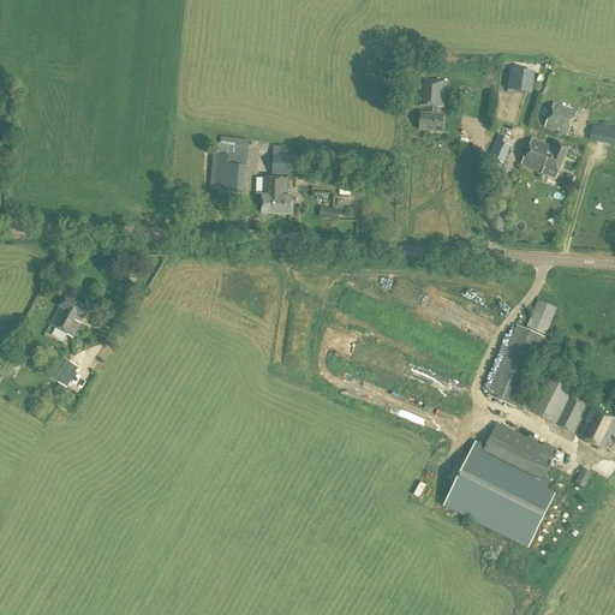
[(531,94),(535,72),(511,69),(507,94),(512,95),(513,91),(531,94)]
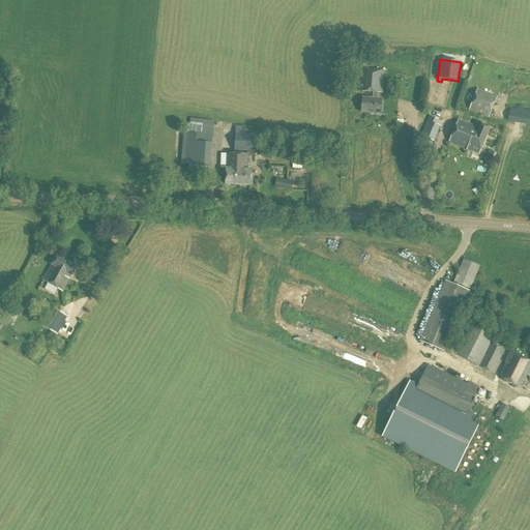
[(383,93),(384,69),(362,68),(360,91),(373,92),(373,98),(362,97),(361,112),(381,114),(382,98),(377,98),(377,93),(383,93)]
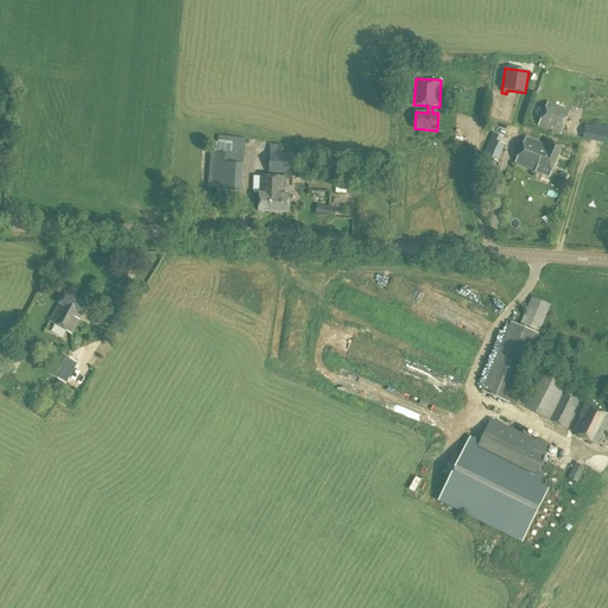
[(570,112),(548,102),(538,126),(551,132),(545,145),(550,147),(552,141),(555,133),(561,135),(570,112)]
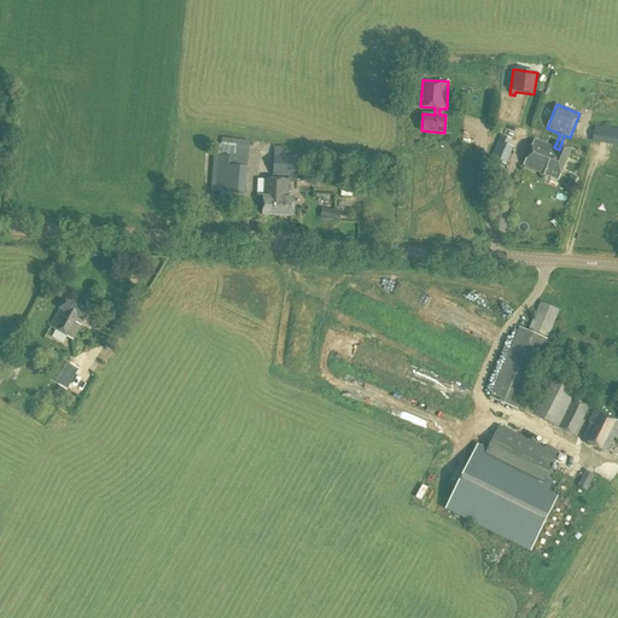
[(520,129),(536,129),(535,109),(519,110),(520,129)]
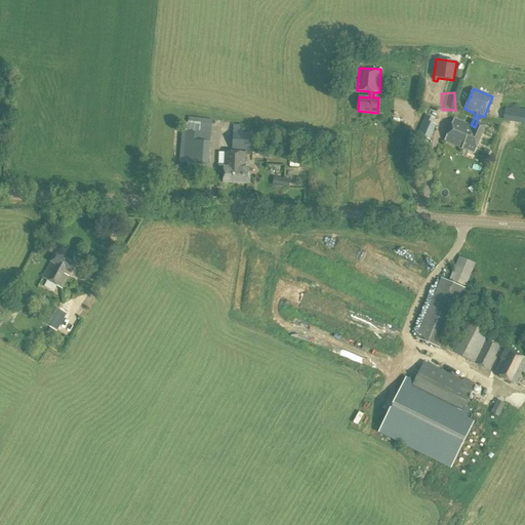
[(524,111),(501,108),(499,120),(524,124),(524,111)]
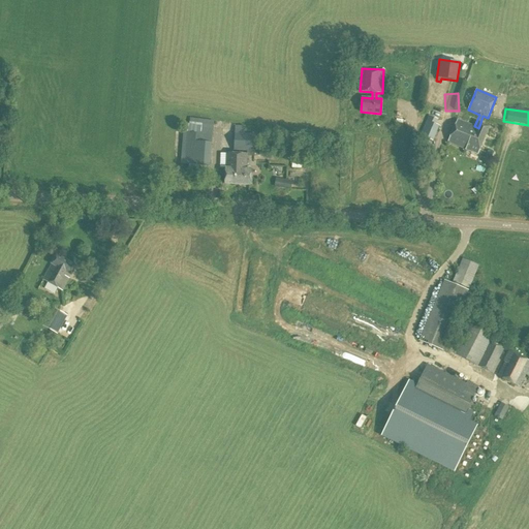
[(432,141),(439,126),(436,124),(438,120),(429,116),(421,135),(432,141)]
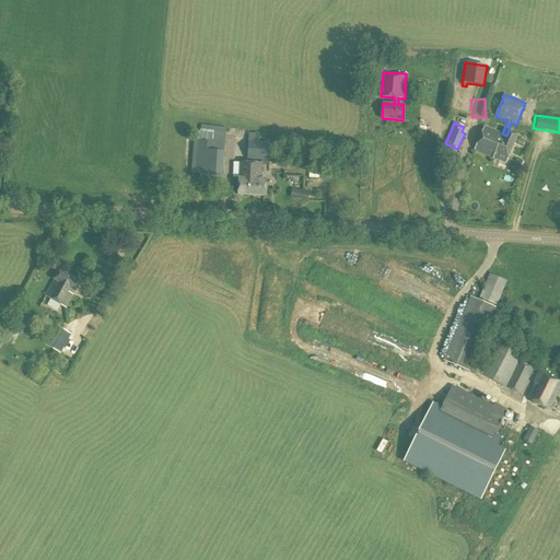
[(506,136),(502,133),(483,127),(475,151),(506,163),(517,135),(509,130),(506,136)]
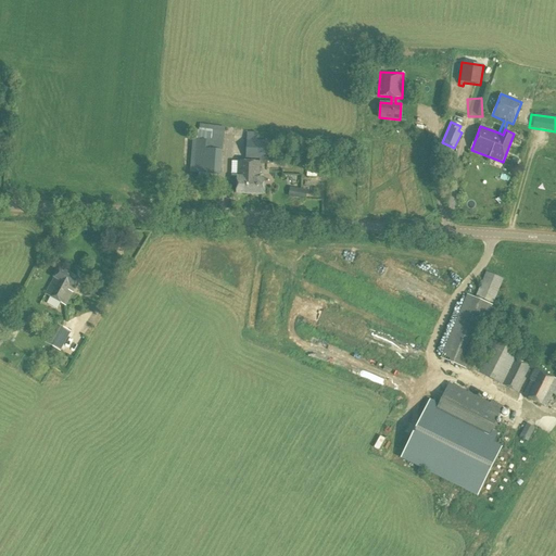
[(219,174),(224,128),(206,127),(206,130),(199,129),(198,140),(193,140),(190,172),(219,174)]
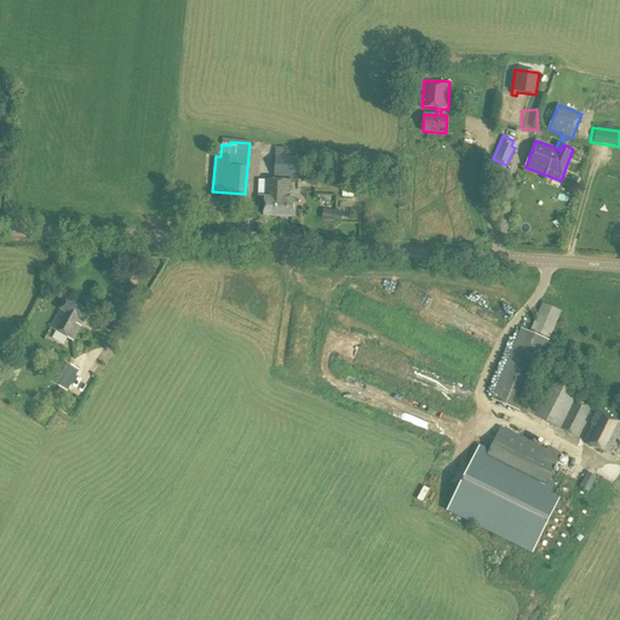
[(299,177),(299,158),(275,156),(275,176),(299,177)]
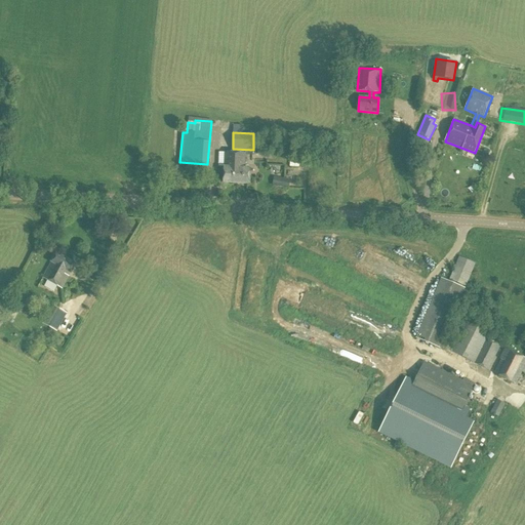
[(235,169),(235,153),(226,152),(225,167),(224,167),(224,183),(233,183),(233,169),(235,169)]
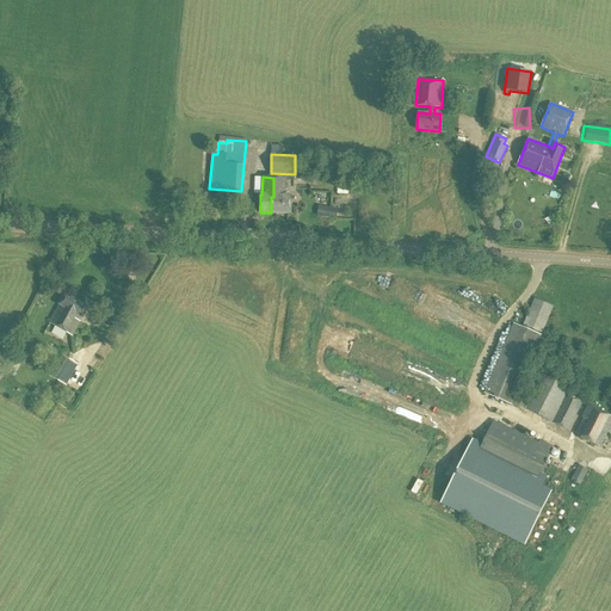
[(271,197),(271,213),(289,214),(290,196),(284,196),(285,178),(273,178),(273,197),(271,197)]
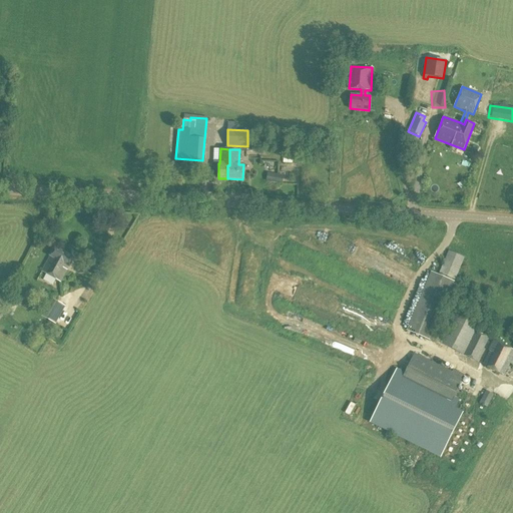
[(284,175),(276,174),(275,183),(282,184),(284,175)]
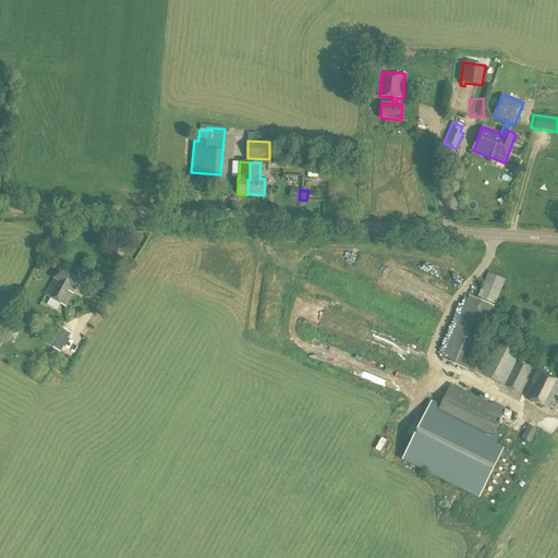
[(74,291),(79,282),(58,271),(53,280),(45,296),(64,307),(74,291)]
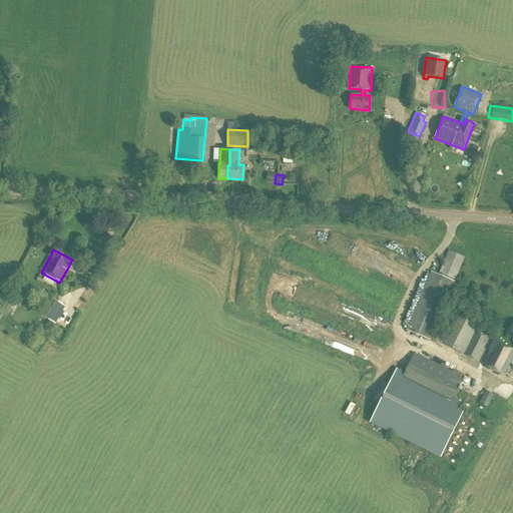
[(439,276),(452,282),(463,257),(449,251),(439,276)]
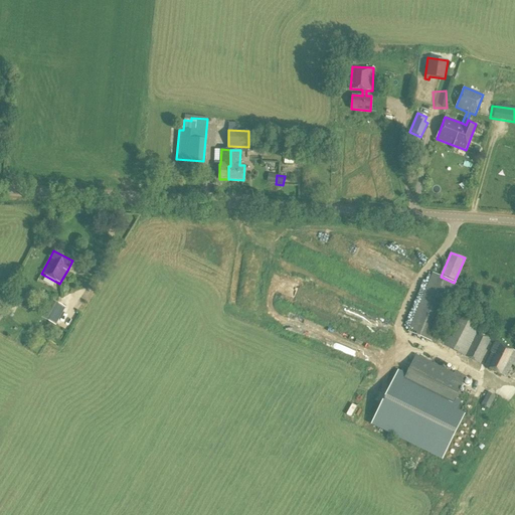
[(456,284),(454,283),(441,277),(433,273),(408,332),(433,342),(433,340),(442,344),(441,346),(477,364),(489,341),(477,334),(480,327),(457,315),(448,333),(438,328),(456,284)]
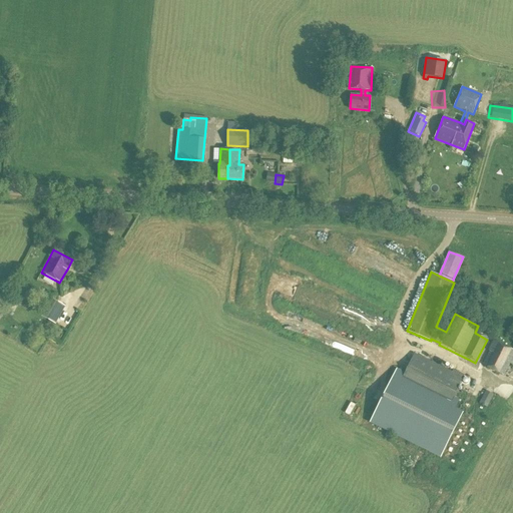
[(57,326),(60,321),(57,319),(64,307),(51,299),(41,317),(57,326)]
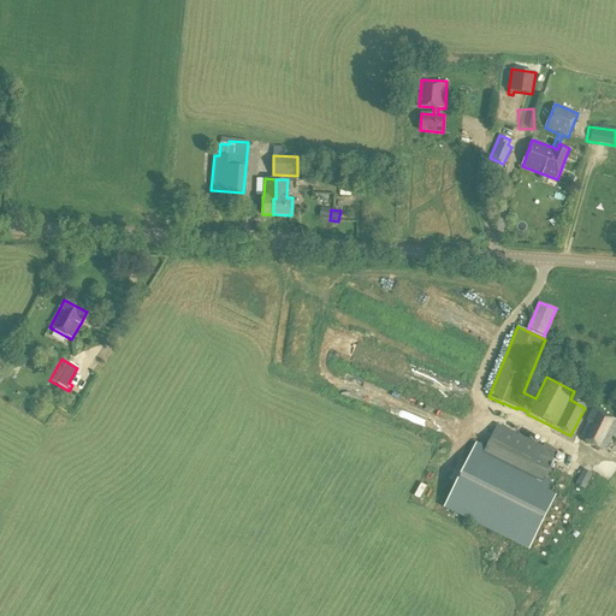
[(354,397),(354,377),(338,377),(338,397),(354,397)]
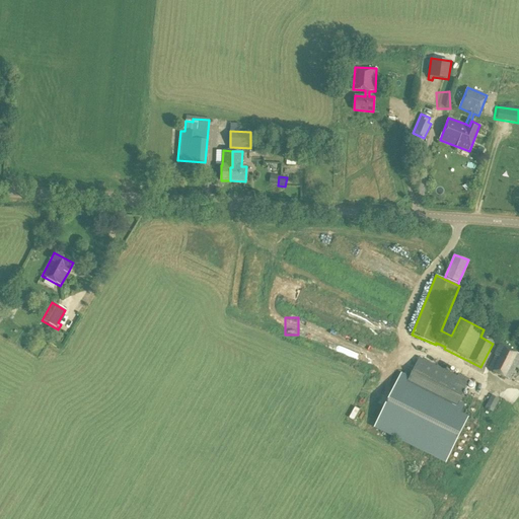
[(516,369),(518,363),(518,355),(499,345),(493,356),(494,357),(487,371),(508,381),(515,368),(516,369)]
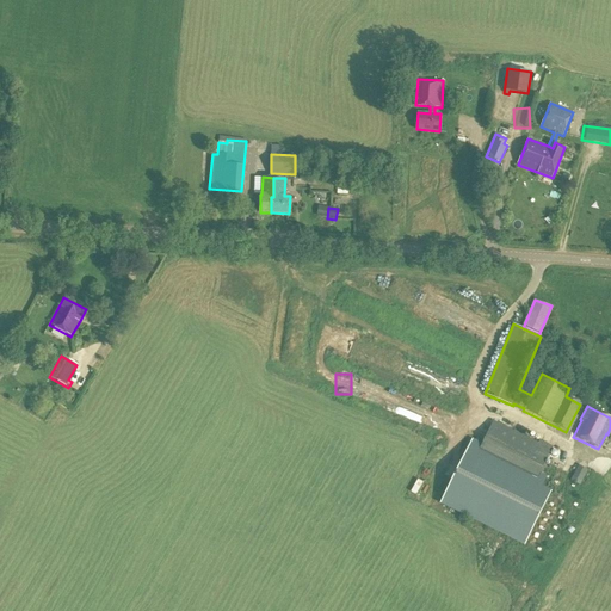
[(425,427),(429,418),(401,408),(397,417),(425,427)]
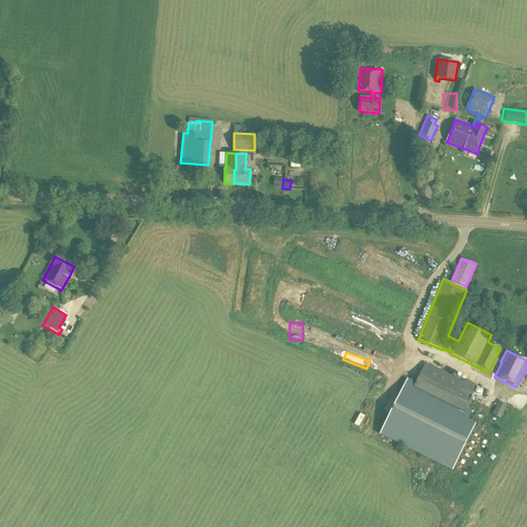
[(463,384),(424,364),(415,383),(409,394),(457,420),(460,416),(475,387),(464,382),(463,384)]
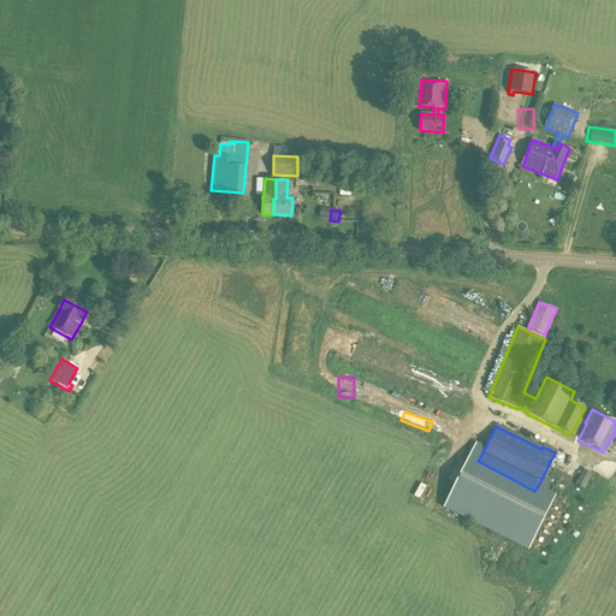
[(556,495),(538,486),(534,491),(478,461),(485,448),(477,443),(444,507),(528,550),(556,495)]
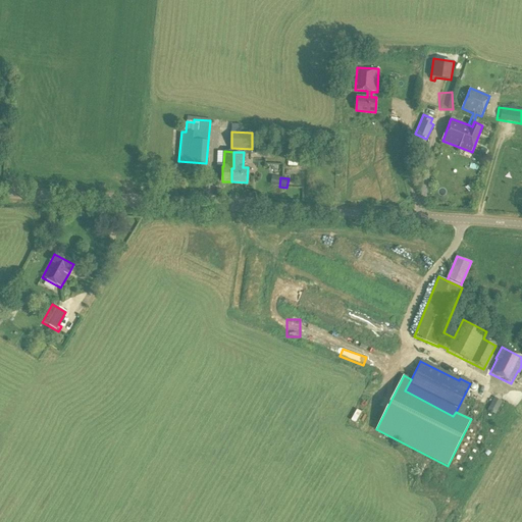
[(496,414),(503,402),(494,398),(487,410),(496,414)]
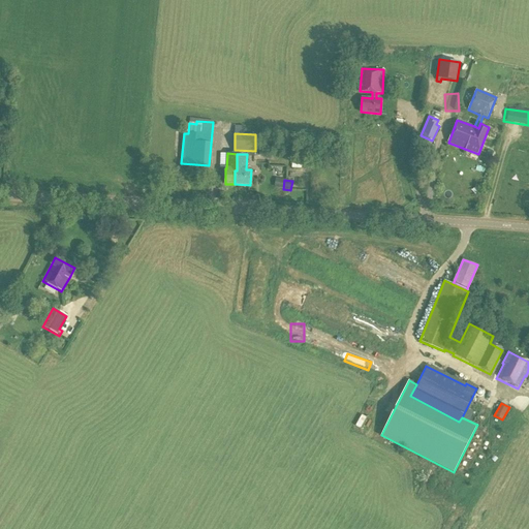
[(489,408),(484,423),(490,425),(494,409),(489,408)]
